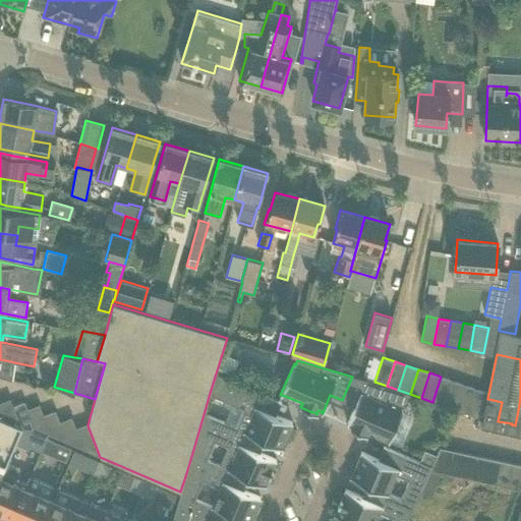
[(281,402),(216,373),(210,393),(244,408),(236,427),(256,437),(256,438),(281,448),(282,447),(281,447),(282,443),(285,444),(292,427),(289,426),(291,422),(292,423),(292,422),(268,411),(273,399),(281,403),(281,402)]
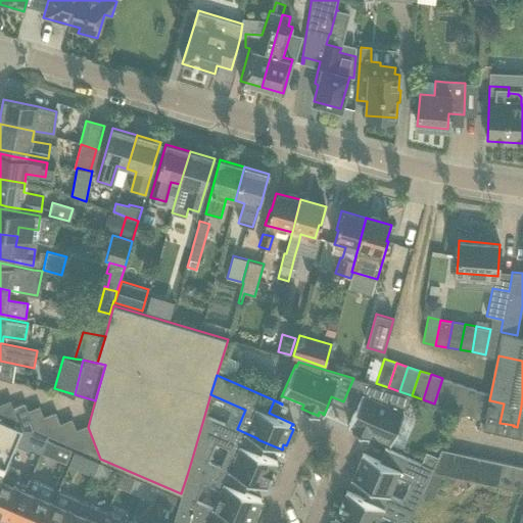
[(400,410),(408,394),(353,378),(343,401),(355,408),(348,425),(349,426),(349,425),(353,426),(352,429),(351,428),(351,430),(357,432),(363,435),(363,434),(368,437),(369,436),(368,435),(369,433),(389,442),(403,411),(402,410),(401,411),(400,410)]
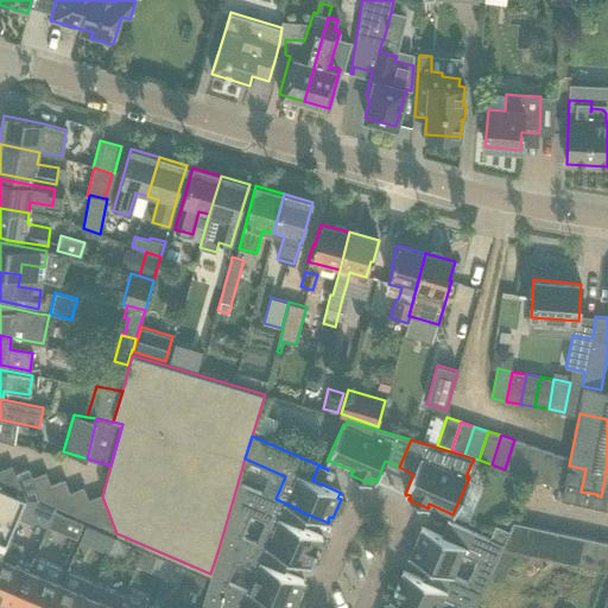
[(519,473),(529,444),(514,439),(505,469),(519,473)]
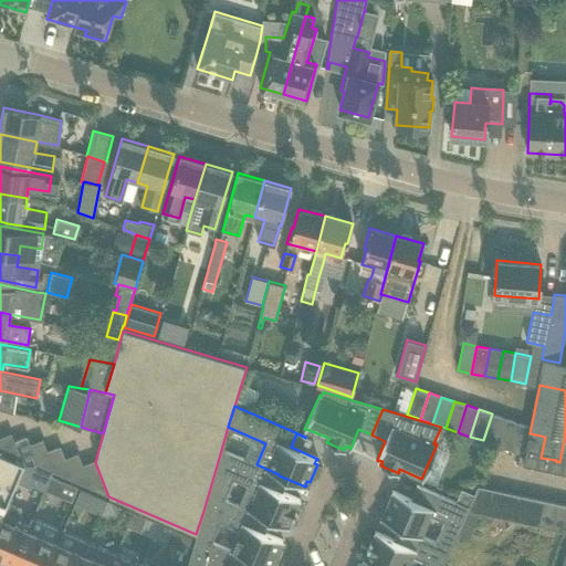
[(496,444),(505,418),(492,413),(483,440),(496,444)]
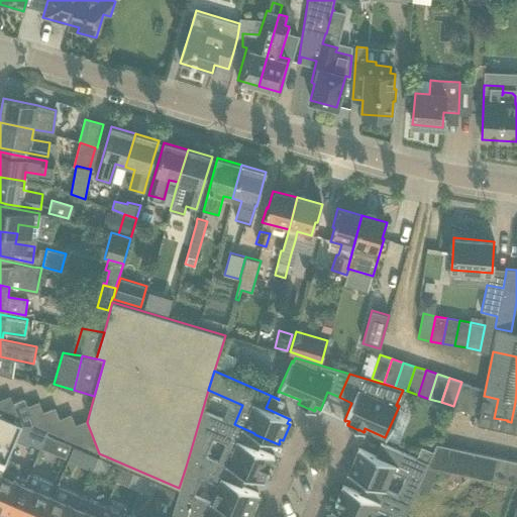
[(464,410),(473,386),(461,382),(453,406),(464,410)]
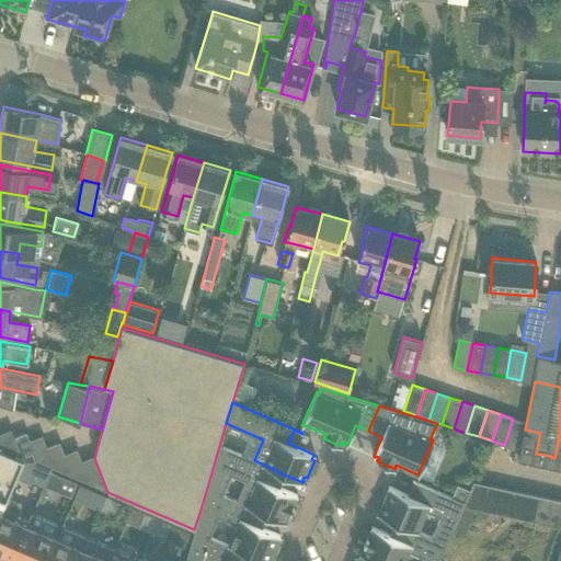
[(517,449),(526,423),(513,419),(504,445),(517,449)]
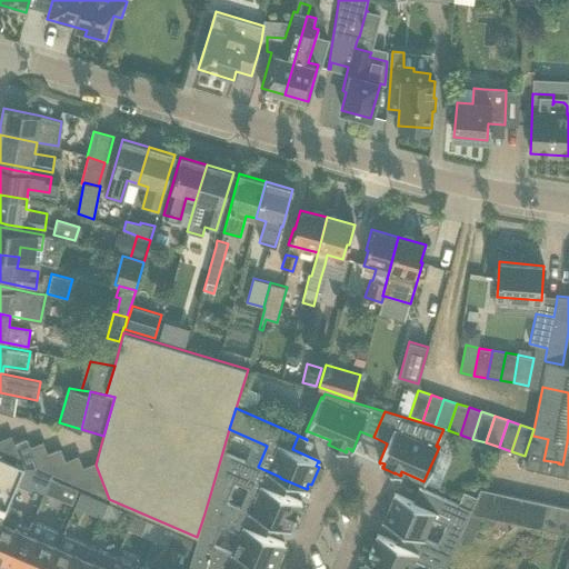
[(23,467),(16,446),(15,443),(11,436),(10,436),(0,439),(0,446),(6,459),(23,467)]
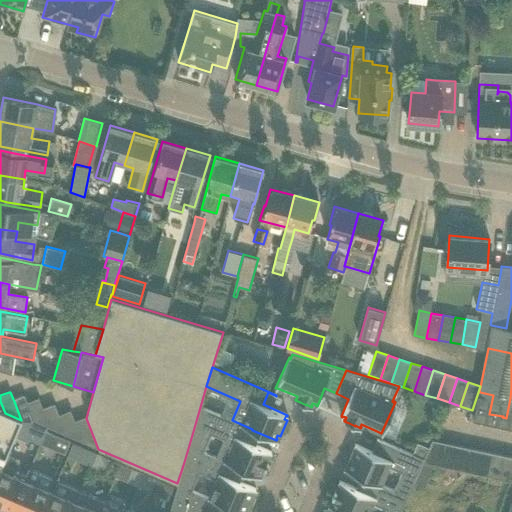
[(34,421),(27,401),(24,395),(13,399),(14,401),(21,420),(15,435),(16,435),(27,440),(28,437),(41,443),(46,431),(34,426),(34,421)]
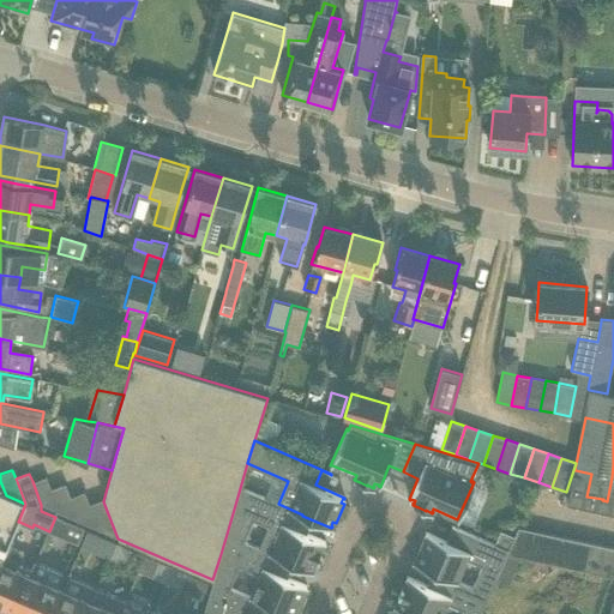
[(60,513),(52,489),(46,475),(32,481),(41,505),(60,513)]
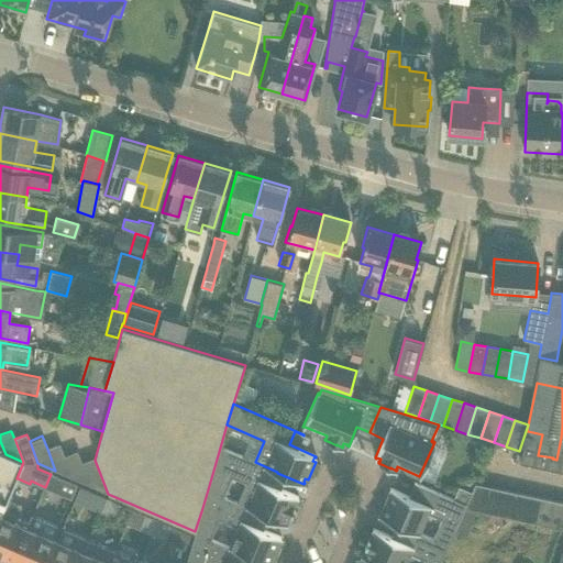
[(73,477),(65,456),(59,444),(47,449),(55,471),(73,477)]
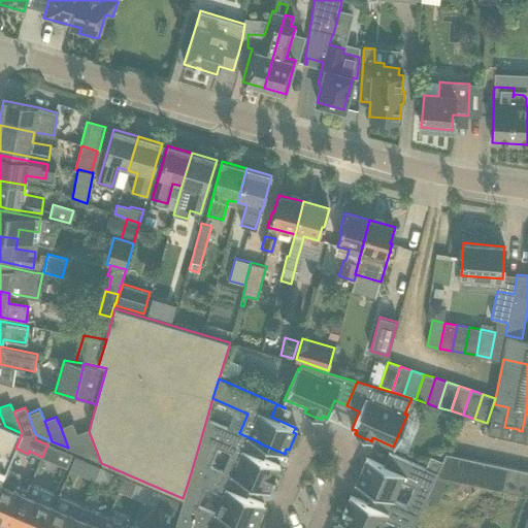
[(255,455),(260,443),(260,442),(239,433),(206,420),(195,459),(207,465),(217,444),(240,455),(232,475),(243,481),(268,492),(269,491),(268,490),(271,482),(273,483),(276,474),(275,474),(278,466),(279,466),(279,465),(255,455)]
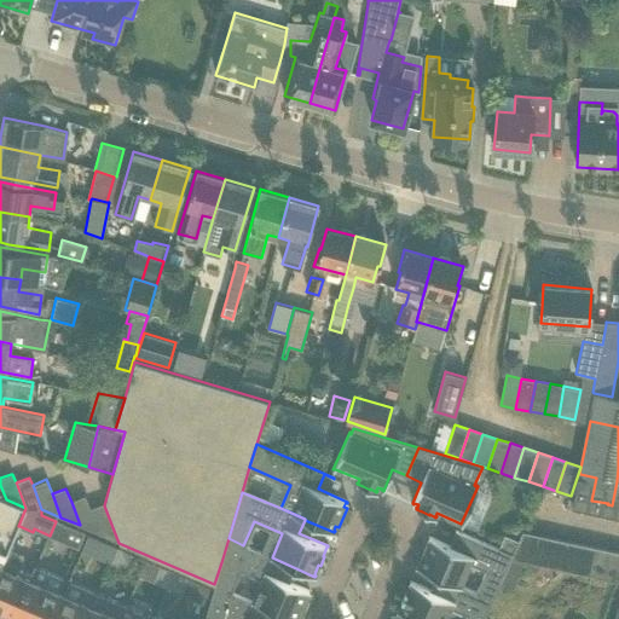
[(0,570),(9,550),(19,526),(18,526),(25,508),(6,499),(0,497),(0,570)]
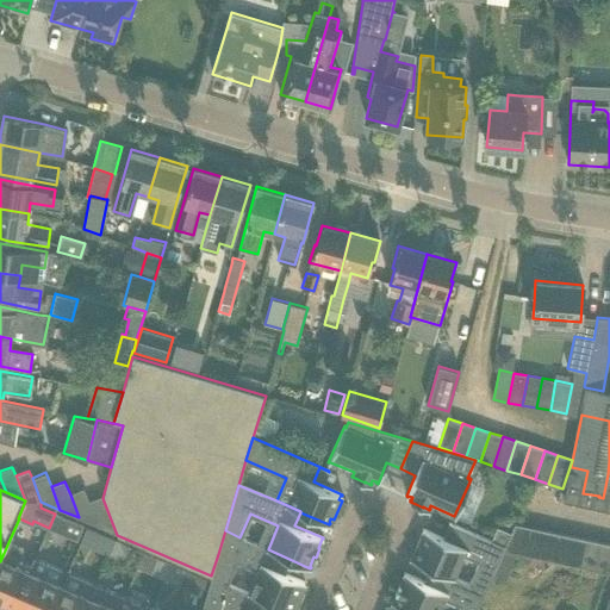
[(98,526),(88,503),(83,490),(70,495),(79,517),(98,526)]
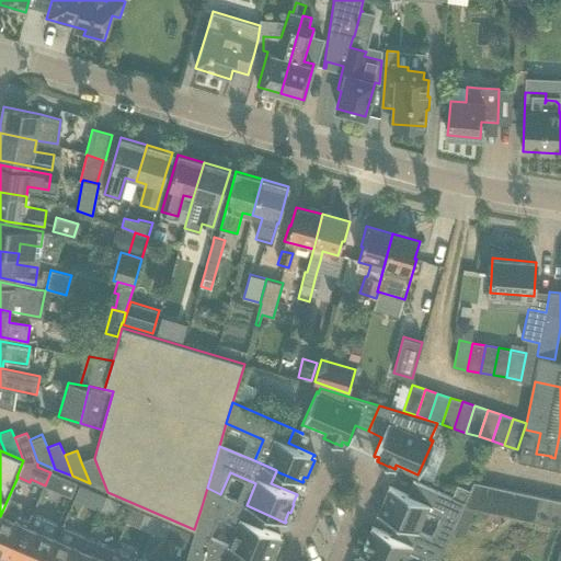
[(107,492),(94,458),(81,462),(90,483),(107,492)]
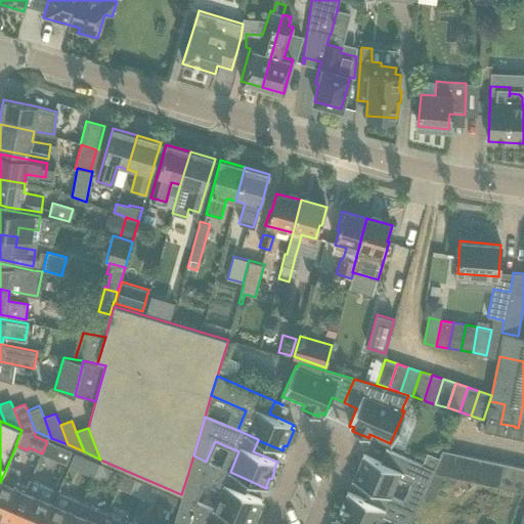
[(58,446),(47,441),(42,453),(53,457),(58,446)]
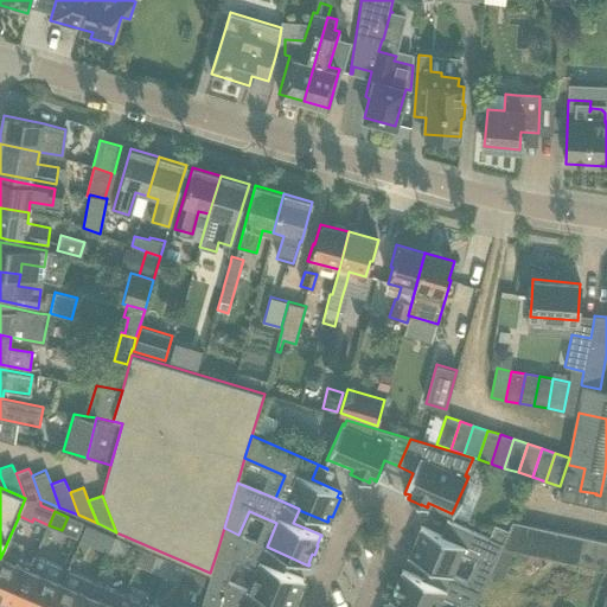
[(477,558),(467,581),(484,588),(491,574),(493,568),(500,548),(508,530),(494,524),(490,537),(447,519),(446,521),(455,524),(449,538),(421,526),(420,528),(421,528),(420,532),(416,531),(408,550),(411,551),(409,555),(408,555),(408,556),(436,569),(438,568),(451,574),(460,551),(477,558)]
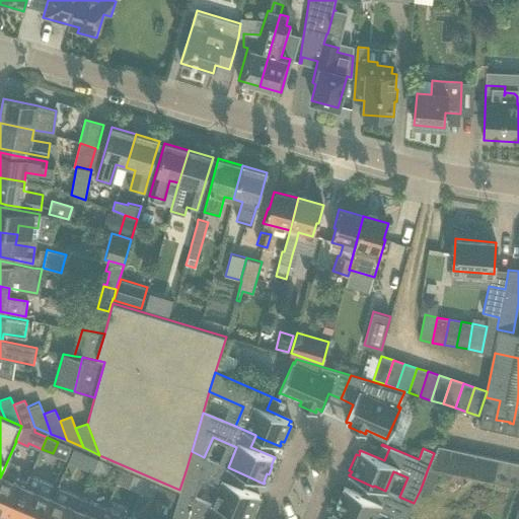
[(93,472),(99,459),(74,448),(68,461),(93,472)]
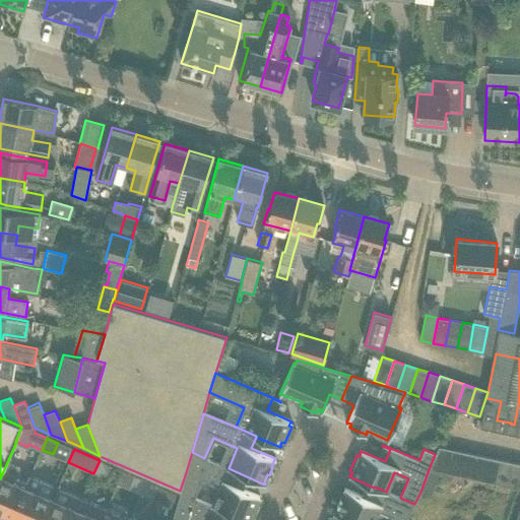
[(235,485),(240,473),(229,468),(204,458),(192,452),(186,472),(180,491),(193,497),(201,477),(221,485),(213,506),(224,510),(223,511),(245,519),(248,519),(250,517),(252,518),(259,501),(257,500),(258,497),(259,497),(260,496),(235,485)]
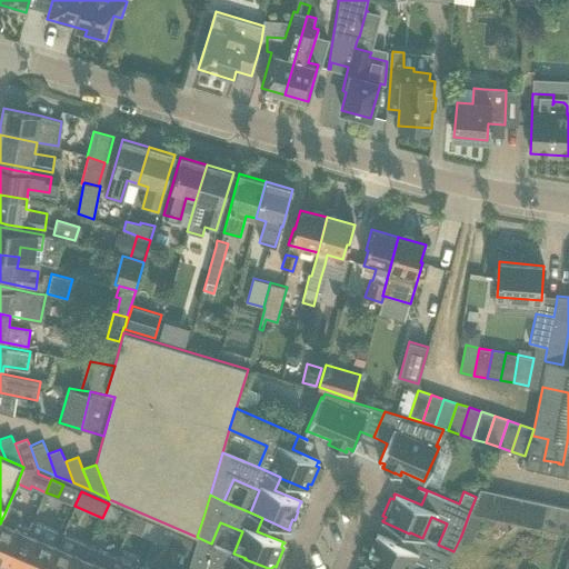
[(116,523),(121,508),(109,503),(102,518),(116,523)]
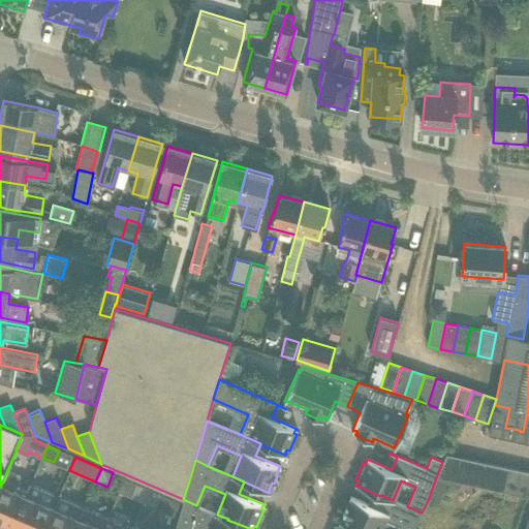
[(0,520),(12,526),(27,492),(16,487),(21,475),(7,470),(0,487),(0,520)]
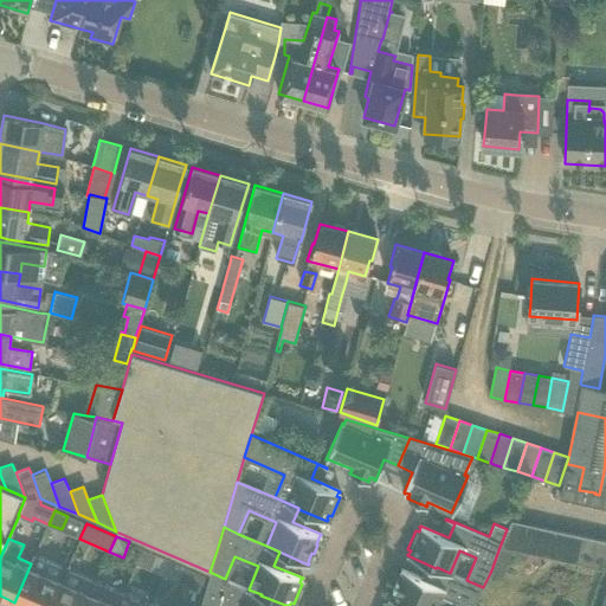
[(165,573),(171,560),(142,548),(137,561),(165,573)]
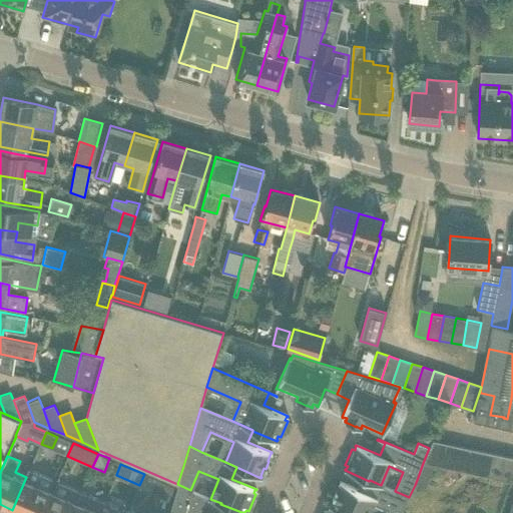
[(409,497),(402,512),(436,512),(446,486),(447,486),(451,474),(448,472),(437,465),(430,485),(418,480),(417,480),(415,485),(409,497)]
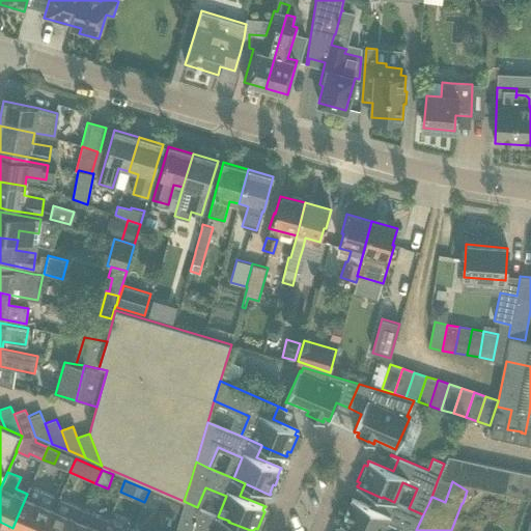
[(21,530),(42,530),(52,508),(50,507),(55,496),(31,486),(27,494),(12,528),(21,530)]
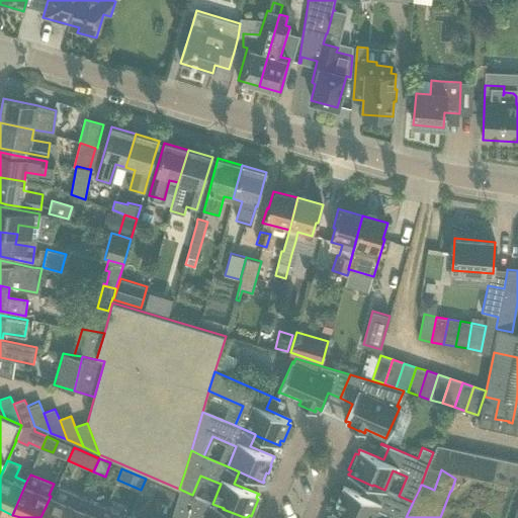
[(450,491),(440,517),(471,517),(480,497),(481,497),(485,485),(482,483),(470,476),(463,496),(451,491),(450,491)]
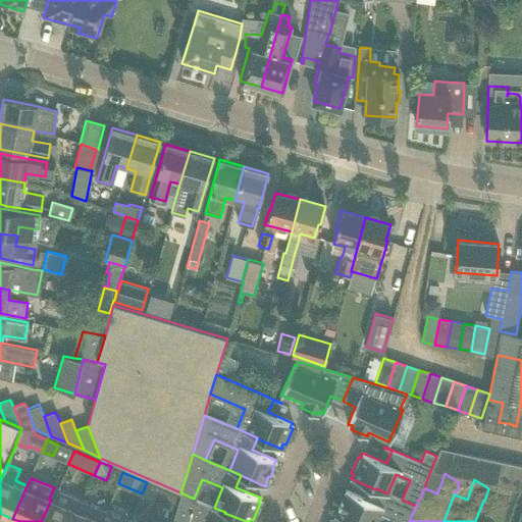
[(154,499),(159,487),(147,482),(142,493),(154,499)]
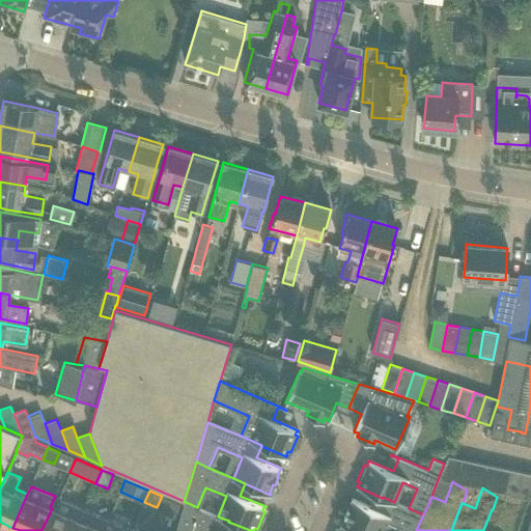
[(492,509),(483,530),(516,530),(527,503),(524,501),(512,494),(505,514),(493,509),(492,509)]
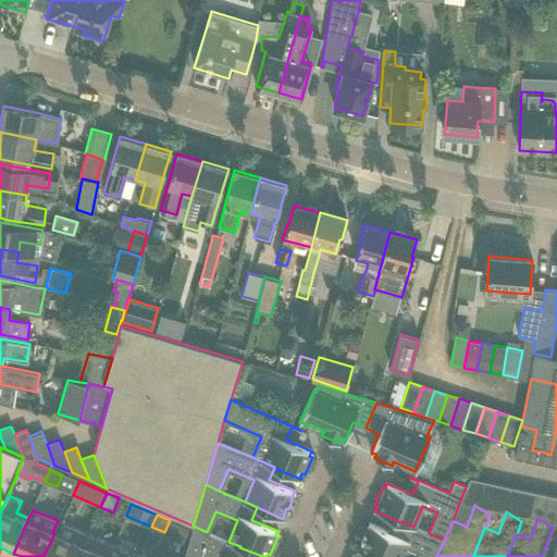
[(421,553),(418,556),(436,556),(444,540),(429,533),(413,527),(401,521),(400,522),(396,534),(369,522),(369,524),(366,533),(364,532),(361,541),(362,541),(358,549),(357,551),(372,556),(399,556),(405,545),(421,553)]
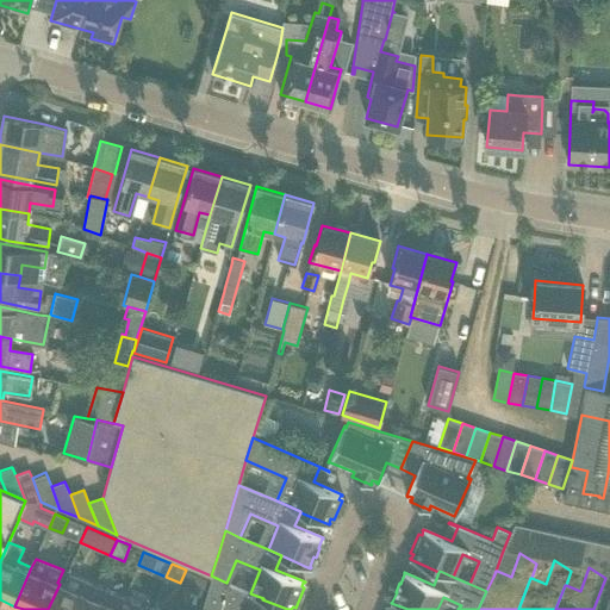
[(86,609),(97,585),(68,572),(62,585),(60,584),(48,609),(86,609)]
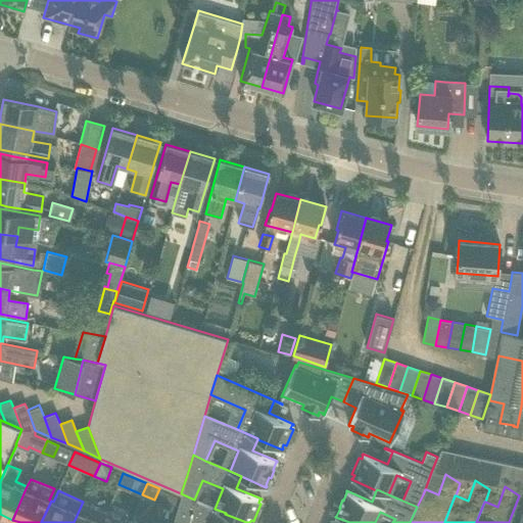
[(221,522),(225,514),(226,513),(215,509),(194,500),(181,493),(173,522),(221,522)]
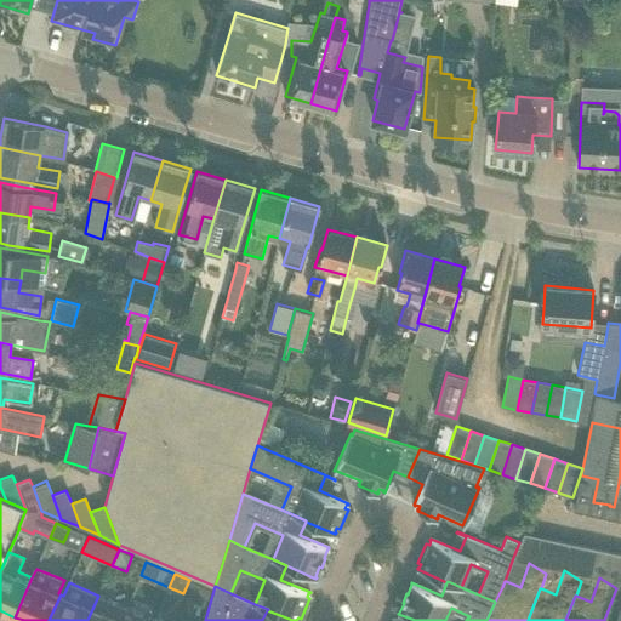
[(120,620),(126,608),(98,596),(87,620),(120,620)]
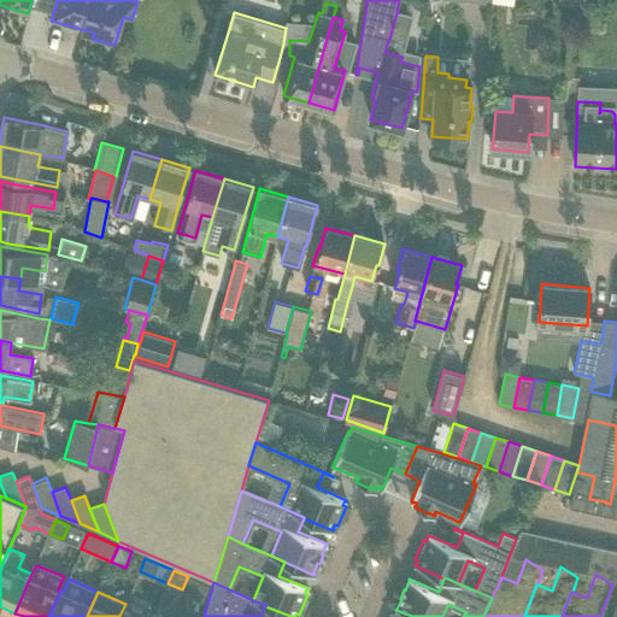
[(153,616),(154,616),(125,604),(119,616),(153,616)]
